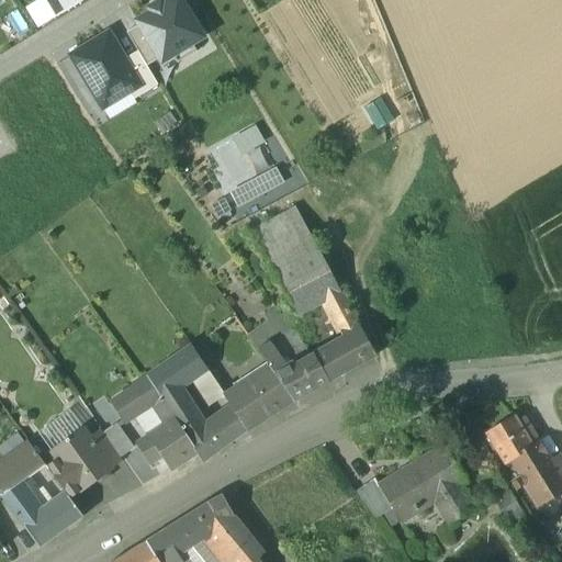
[(46,0),(41,0),(29,9),(40,25),(56,14),(46,0)]
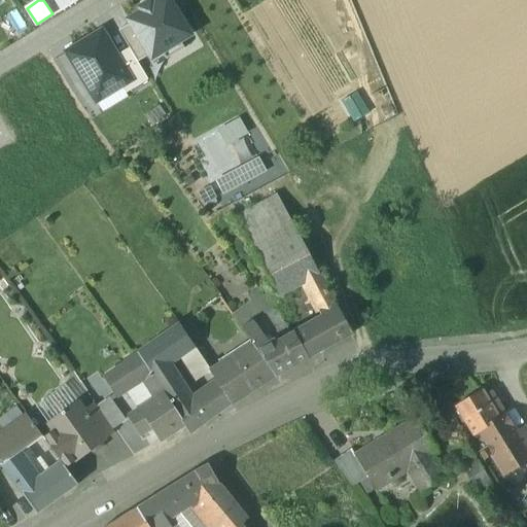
[(129,22),(131,25),(149,57),(151,60),(162,54),(166,61),(186,49),(181,42),(190,36),(168,0),(164,0),(153,7),(151,3),(140,10),(142,13),(129,22)]
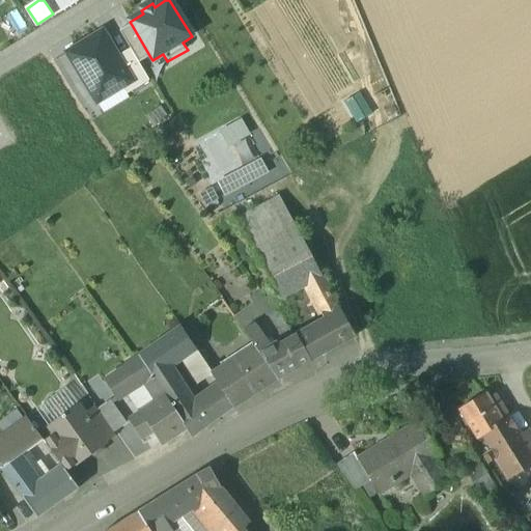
[(139,63),(150,57),(132,25),(119,32),(131,50),(139,63)]
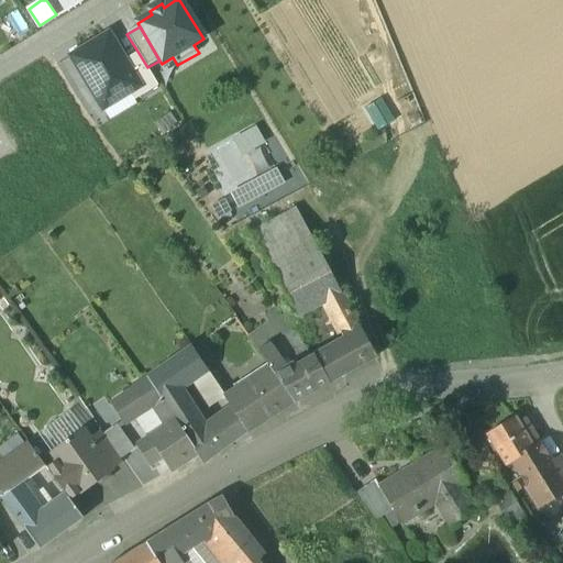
[(110,36),(74,57),(103,109),(129,95),(140,88),(124,62),(110,36)]
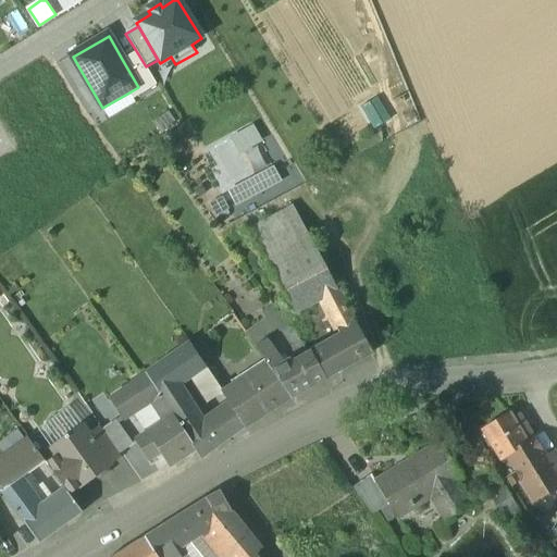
[(157,85),(137,52),(123,61),(138,87),(127,94),(133,99),(157,85)]
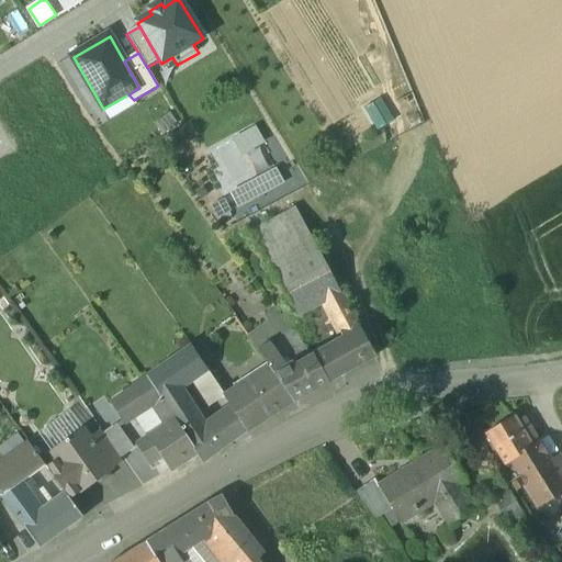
[(255,130),(235,141),(243,154),(262,143),(255,130)]
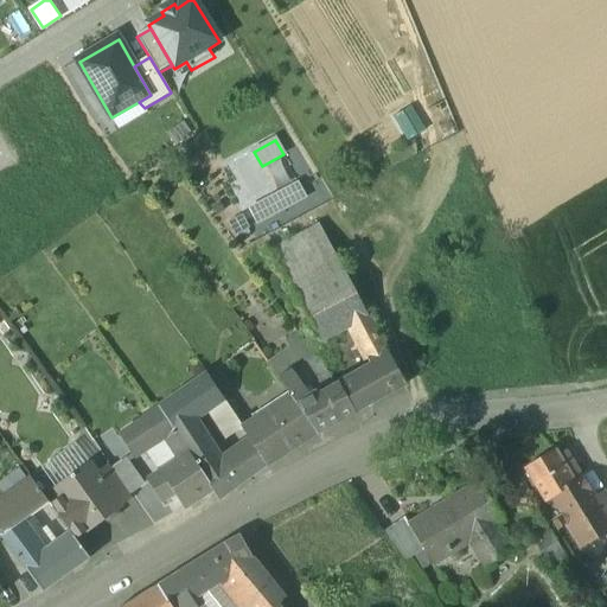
[(298,184),(274,196),(282,211),(305,198),(298,184)]
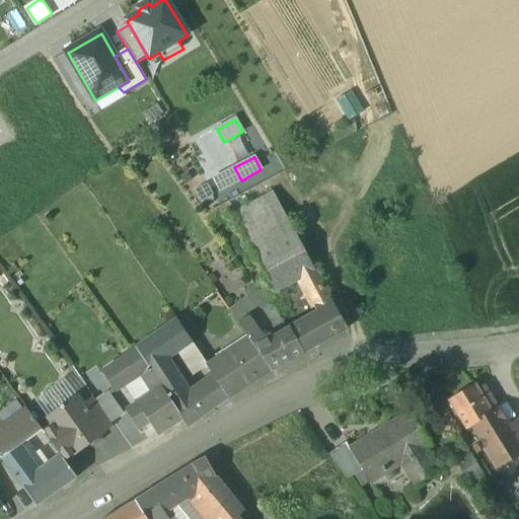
[(221,192),(241,180),(234,167),(214,179),(221,192)]
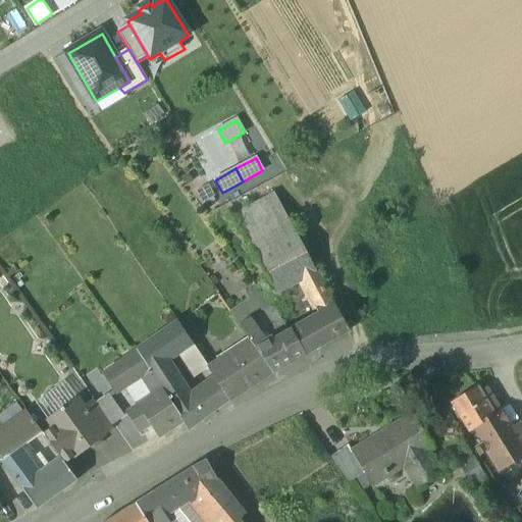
[(274,194),(233,215),(250,245),(291,222),(274,194)]
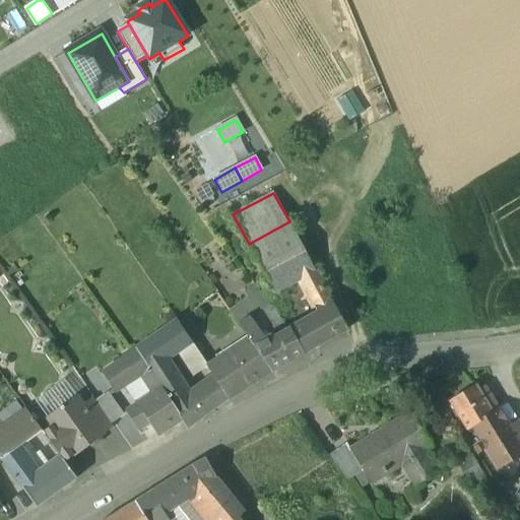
[(289,221),(249,244),(257,258),(265,273),(306,252),(289,221)]
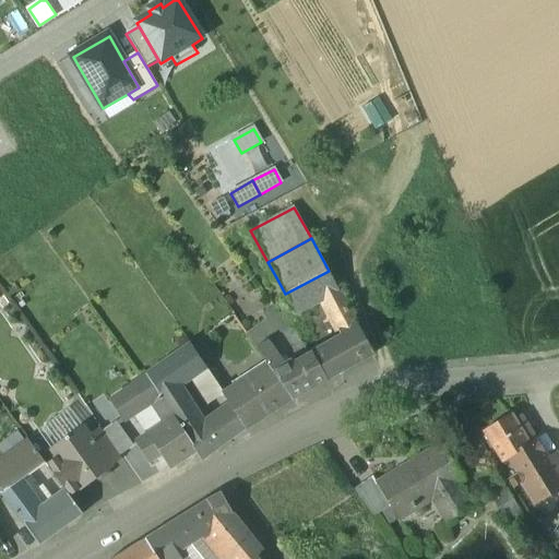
[(329,271),(285,294),(286,295),(296,314),(322,300),(340,292),(329,271)]
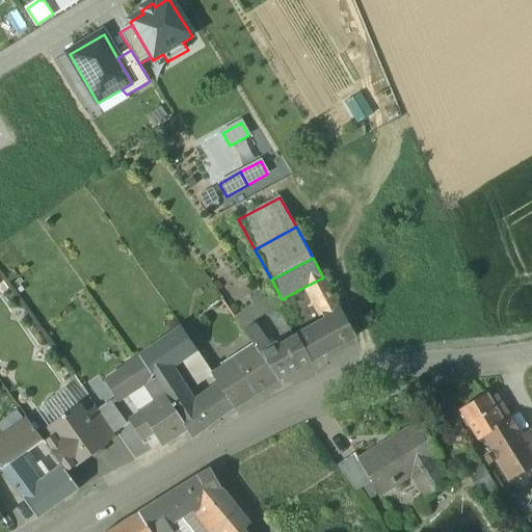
[(263,264),(255,269),(263,285),(272,281),(271,280),(263,264)]
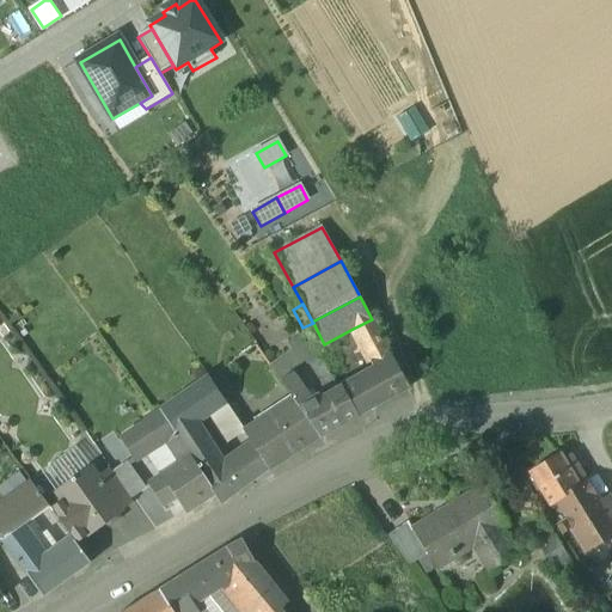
[(372,319),(353,329),(371,362),(390,353),(372,319)]
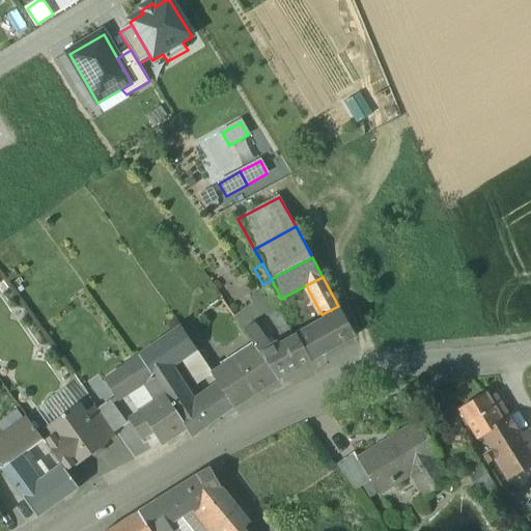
[(276,300),(270,305),(275,312),(278,316),(285,311),(276,300)]
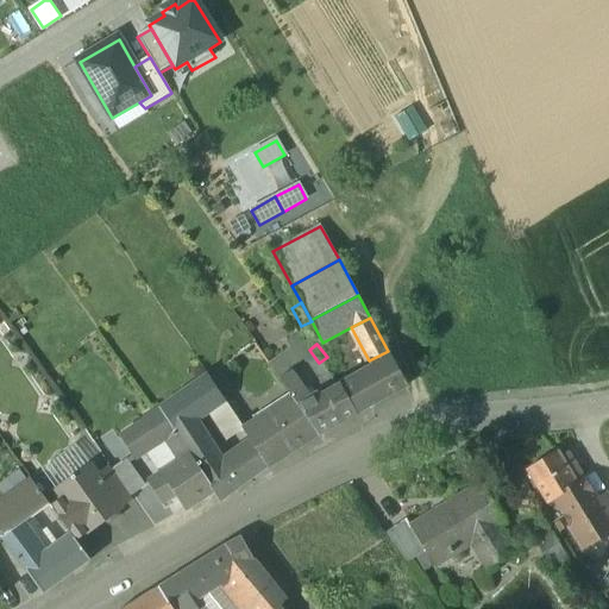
[(372,368),(341,385),(356,415),(407,387),(388,351),(369,360),(372,368)]
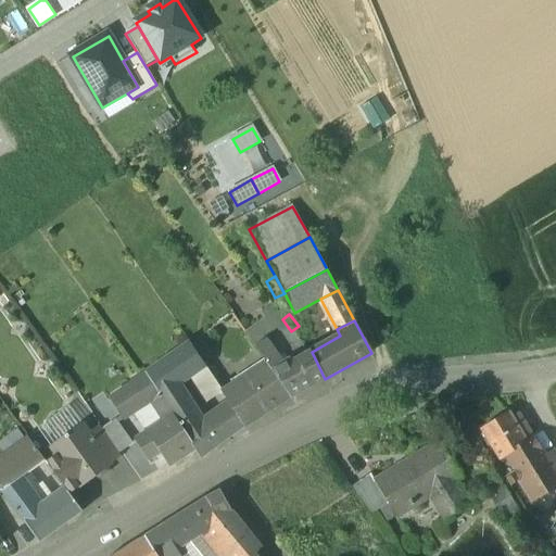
[(291,331),(288,327),(280,332),(290,346),(298,340),(291,331)]
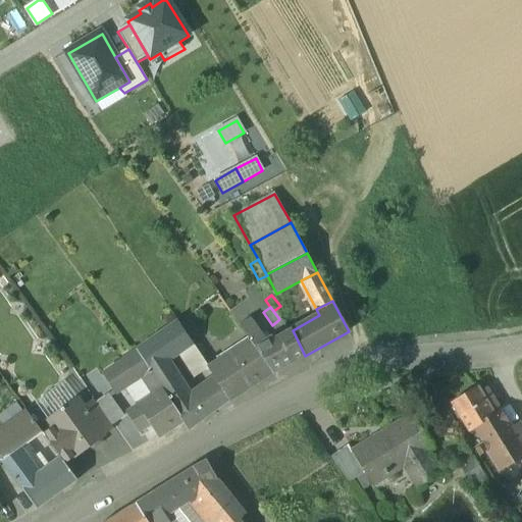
[(247,314),(241,318),(244,322),(250,318),(247,314)]
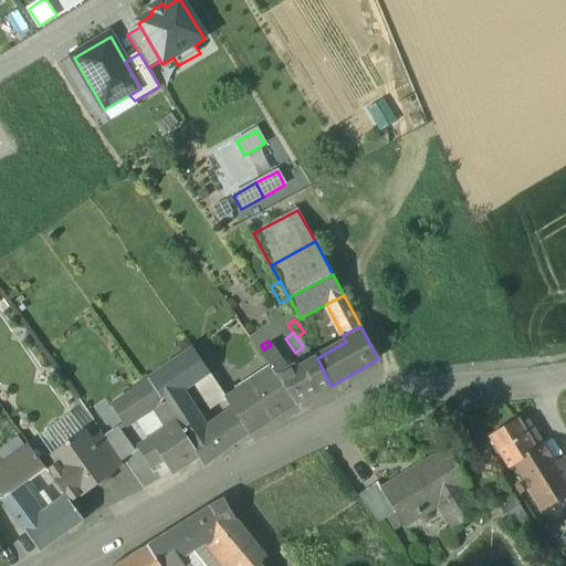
[(287,368),(271,345),(264,349),(260,353),(273,371),(275,376),(287,368)]
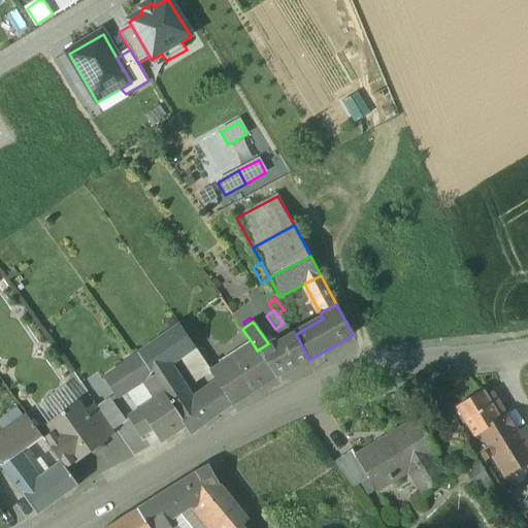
[(182,328),(139,356),(152,376),(163,393),(178,383),(167,365),(194,348),(182,328)]
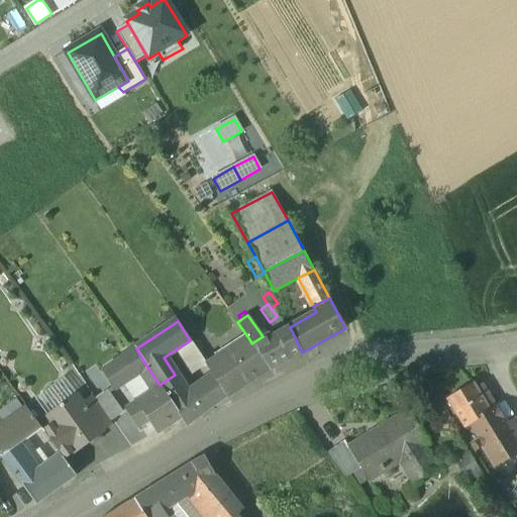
[(287,329),(274,336),(271,332),(263,336),(251,343),(271,371),(302,352),(290,327),(287,329)]
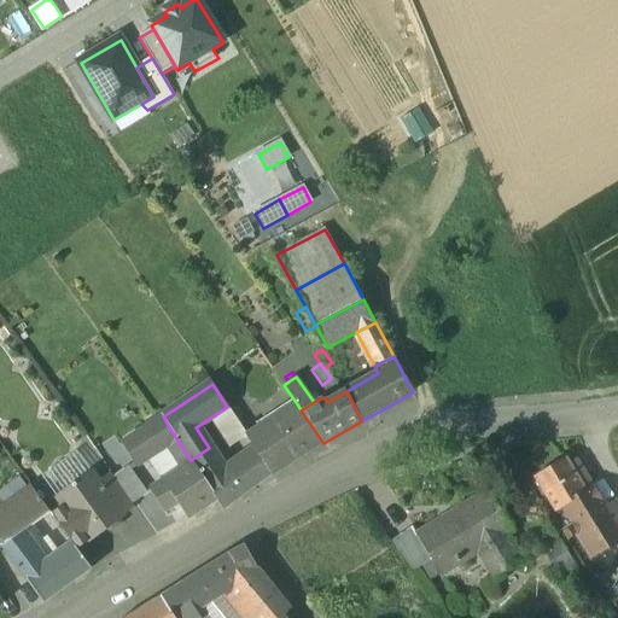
[(298,406),(258,430),(248,438),(256,450),(257,452),(272,476),(324,443),(301,410),(298,406)]
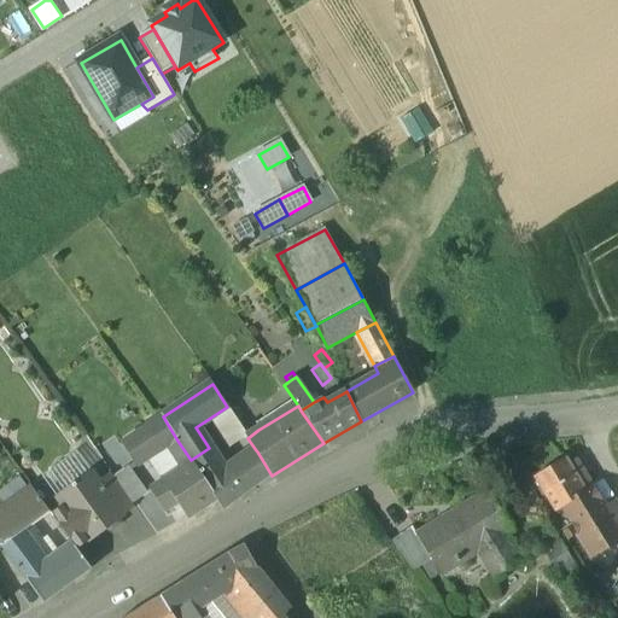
[(159,419),(121,444),(135,468),(165,448),(178,441),(163,417),(159,419)]
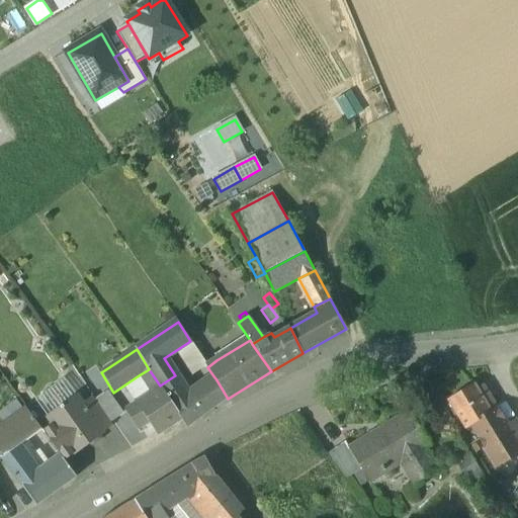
[(160,385),(149,369),(139,375),(152,395),(162,389),(160,385)]
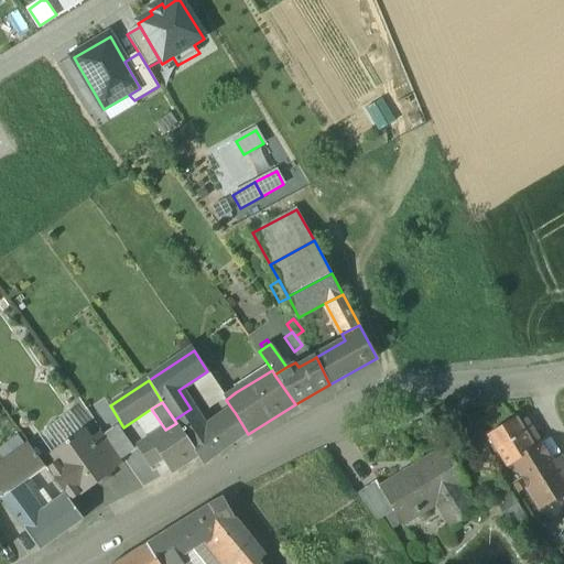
[(191,409),(174,420),(176,423),(198,456),(204,465),(248,434),(235,412),(234,411),(204,431),(191,409)]
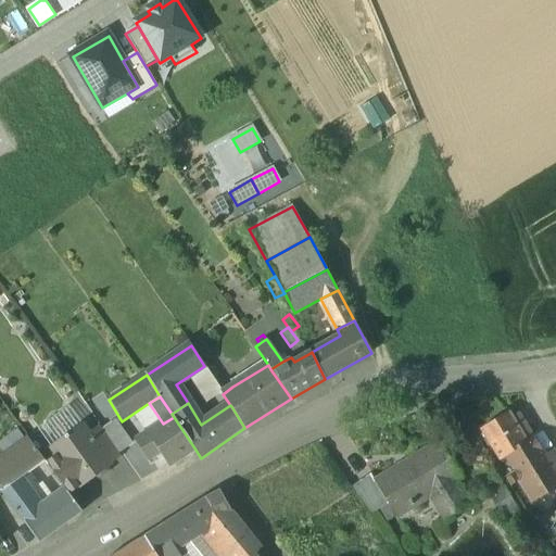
[(507,412),(480,429),(501,460),(516,451),(533,440),(528,431),(528,430),(521,419),(515,424),(507,412)]
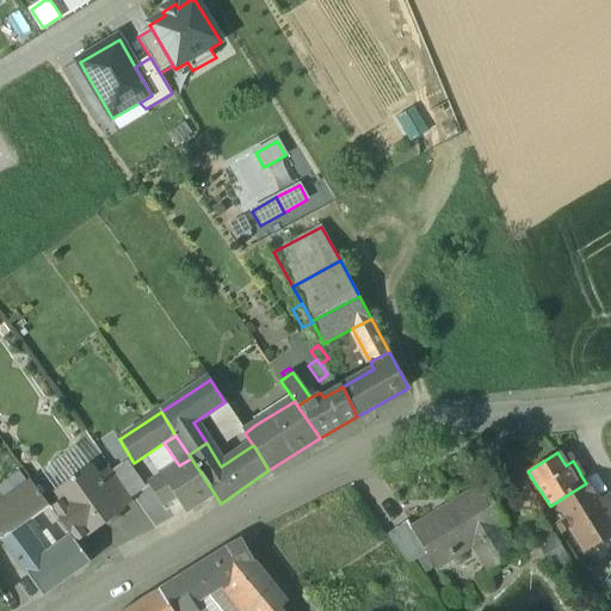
[(179,466),(161,477),(173,497),(174,498),(185,512),(215,494),(191,458),(179,466)]
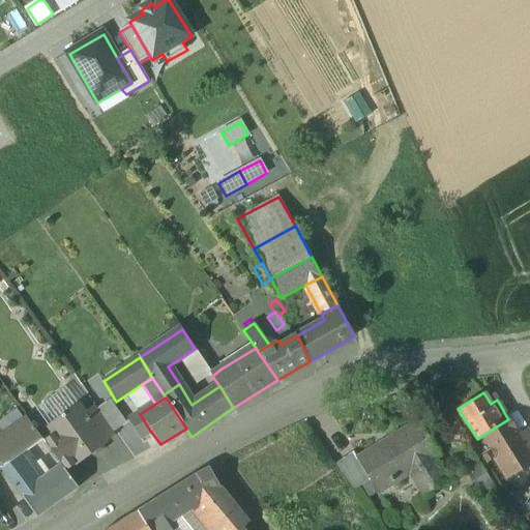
[(124,427),(108,404),(97,411),(114,434),(124,427)]
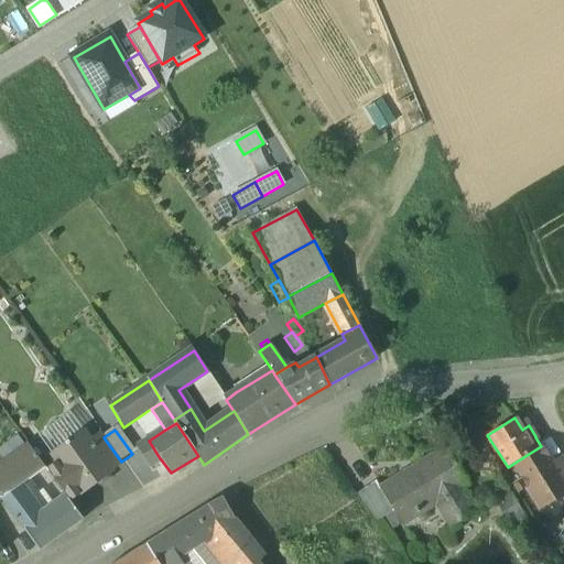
[(86,436),(84,433),(71,442),(69,443),(68,441),(66,443),(67,445),(65,445),(53,455),(55,458),(60,464),(80,492),(79,492),(80,494),(111,472),(110,470),(89,442),(90,441),(86,436)]
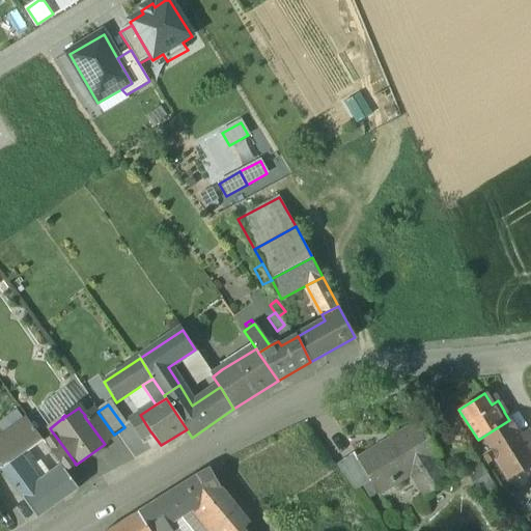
[(98,412),(94,408),(85,415),(84,416),(104,443),(114,435),(98,412)]
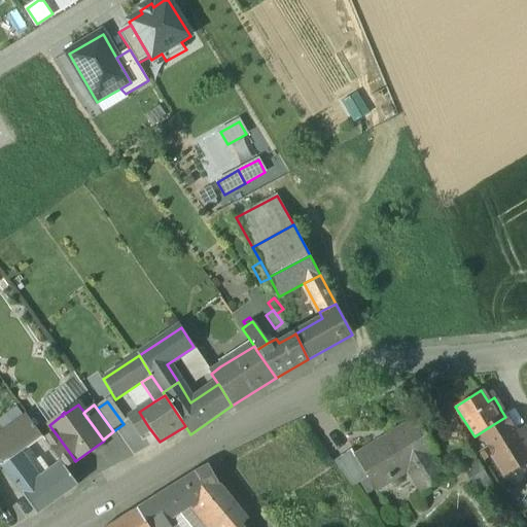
[(149,428),(139,412),(127,420),(138,436),(149,428)]
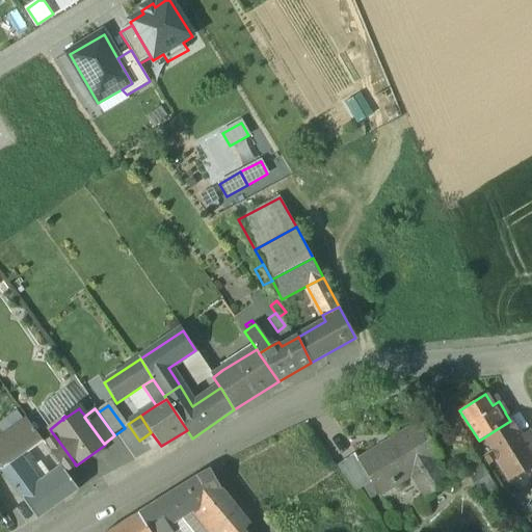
[(40,488),(18,459),(27,453),(42,443),(44,442),(27,421),(0,441),(0,462),(3,468),(1,470),(37,520),(79,489),(65,472),(64,470),(62,471),(63,472),(50,481),(50,480),(40,488)]
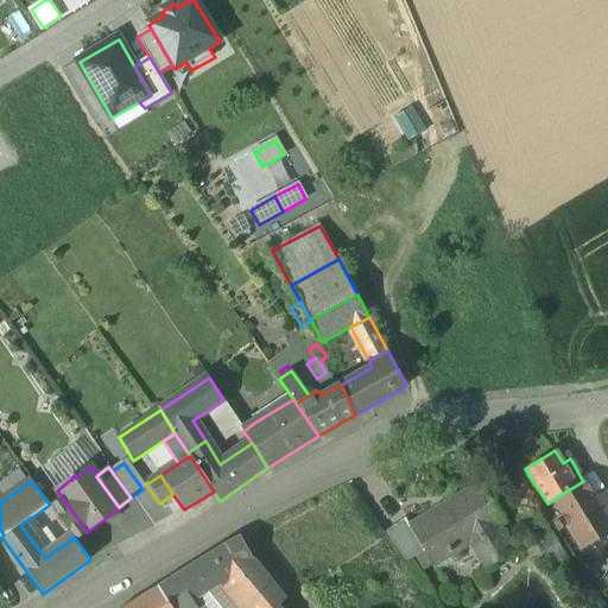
[(583,481),(564,493),(571,504),(562,510),(571,525),(568,527),(582,551),(599,540),(596,536),(607,527),(607,519),(594,498),(583,481)]
